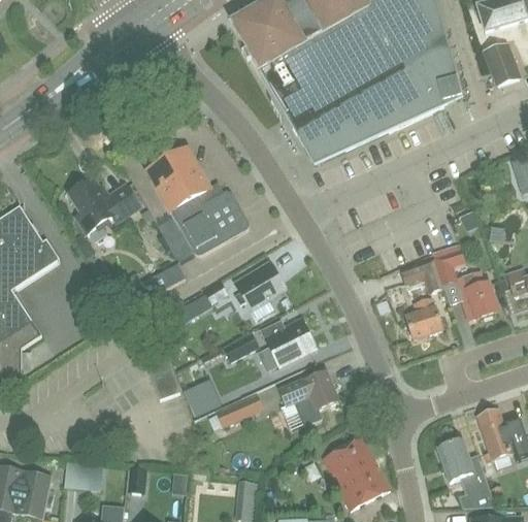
[(267,0),(232,21),(314,163),(443,103),(441,100),(453,96),(462,94),(457,76),(436,0),(267,0)]
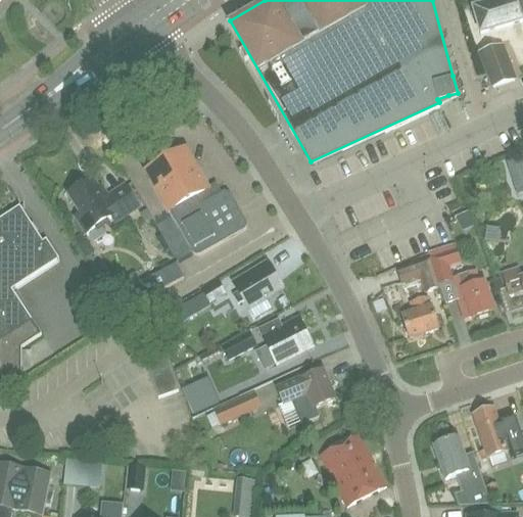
[(481,30),(522,16),(522,0),(482,0),(472,3),(481,30)]
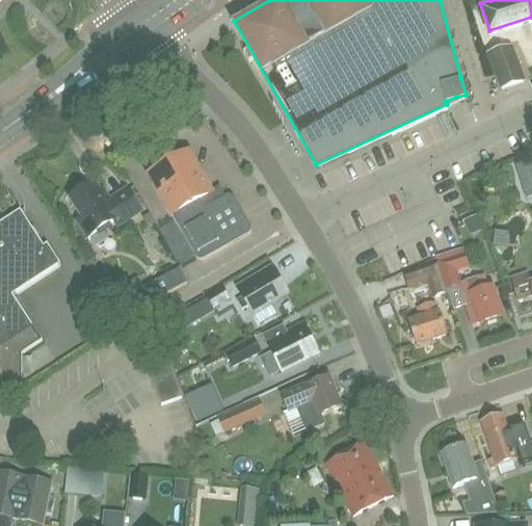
[(525,77),(511,42),(487,51),(501,86),(525,77)]
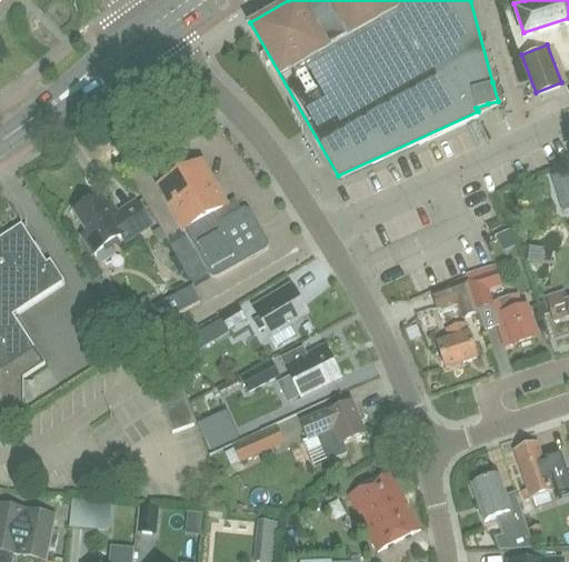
[(179,164),(160,183),(183,226),(190,221),(196,231),(195,232),(193,233),(192,234),(192,236),(192,237),(192,238),(192,239),(192,241),(210,271),(211,272),(213,273),(215,273),(217,273),(265,247),(266,246),(267,244),(267,243),(268,242),(268,241),(268,240),(268,239),(268,238),(267,237),(250,207),(249,206),(248,206),(246,204),(245,204),(243,204),(242,204),(240,206),(235,196),(225,201),(202,153),(179,164)]
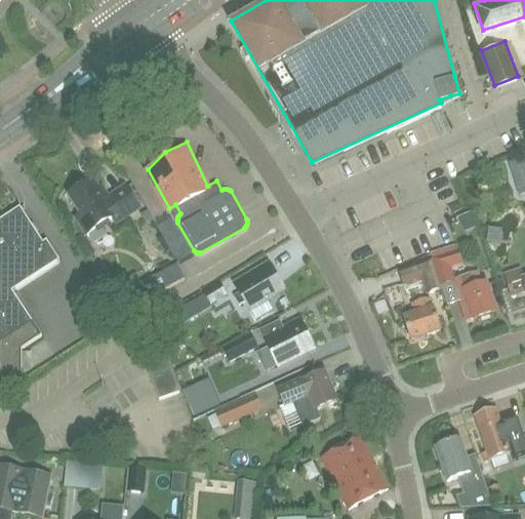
[(508,157),(513,173),(524,169),(524,155),(524,152),(508,157)]
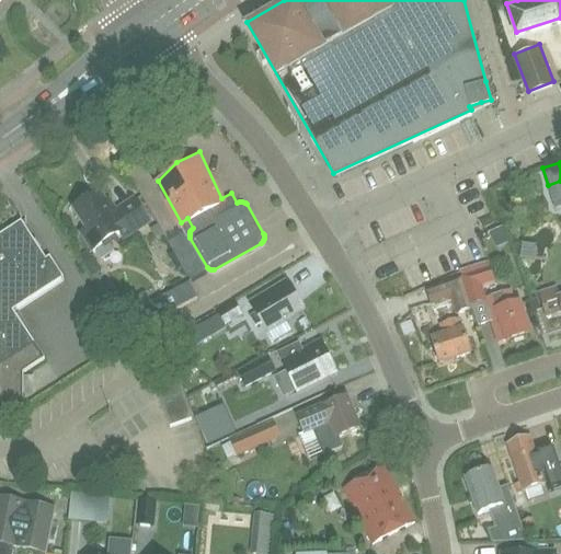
[(100,188),(73,205),(88,226),(82,229),(92,245),(119,228),(124,233),(148,218),(134,195),(113,208),(100,188)]
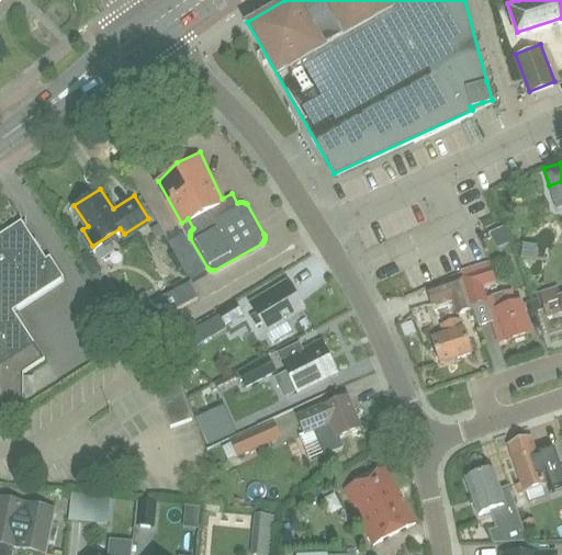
[(408,208),(424,206),(423,194),(406,196),(408,208)]
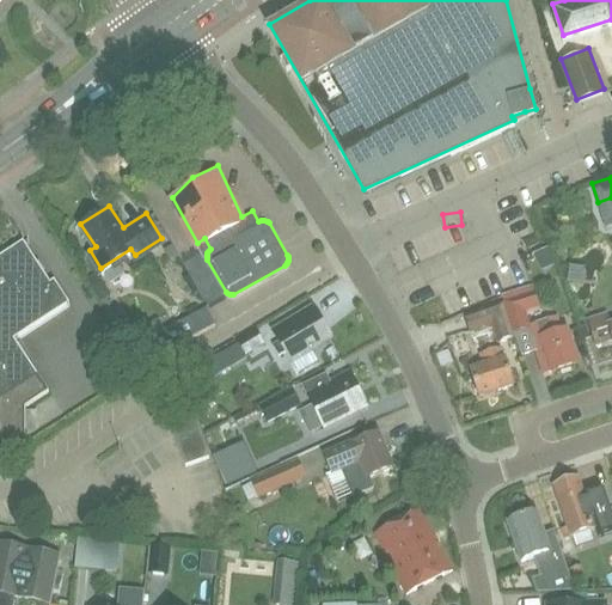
[(555,232),(537,237),(540,252),(560,248),(555,232)]
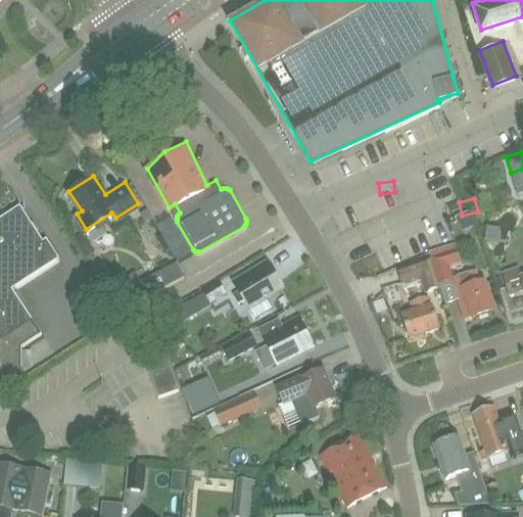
[(26,210),(19,202),(0,214),(0,388),(2,389),(20,377),(20,343),(41,330),(11,285),(59,254),(46,235),(41,238),(24,212),(26,210)]
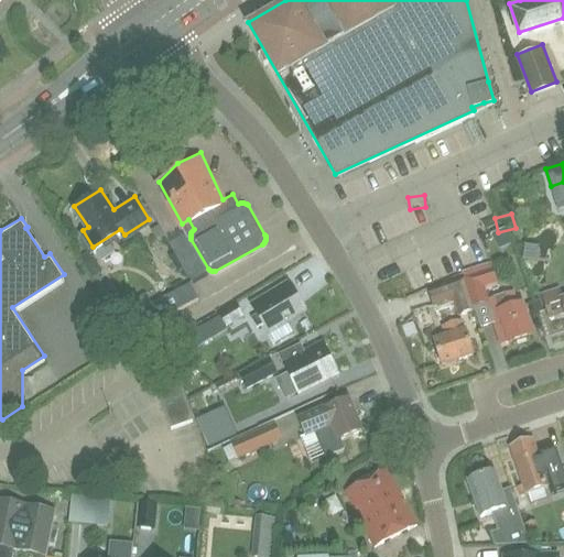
[(158,220),(150,225),(155,235),(163,230),(158,220)]
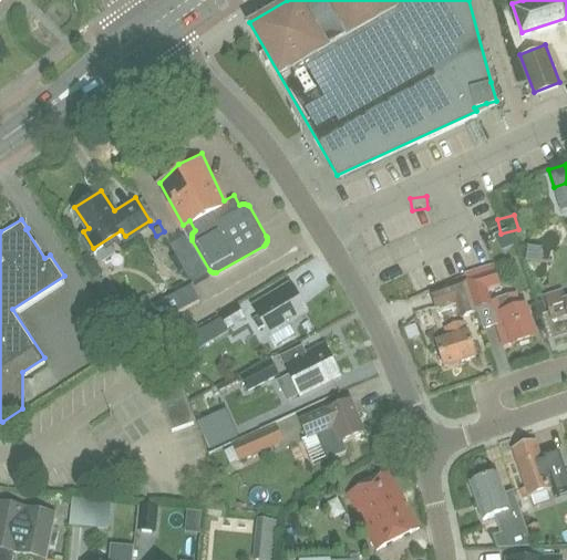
[(493,262),(465,271),(475,304),(490,300),(493,312),(503,341),(511,339),(511,341),(535,332),(525,301),(521,303),(516,289),(491,298),(486,283),(498,280),(493,262)]
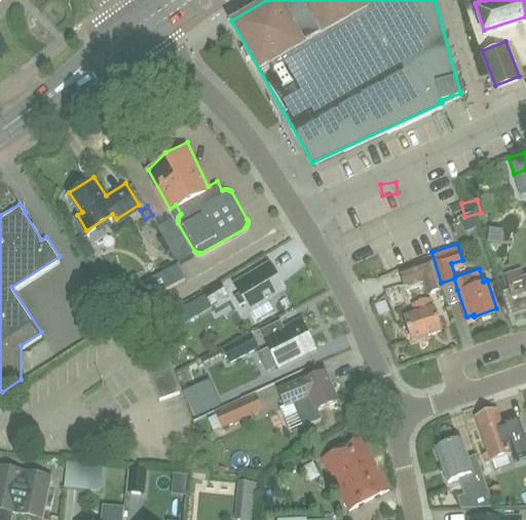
[(405,281),(421,275),(426,290),(441,286),(433,259),(401,268),(405,281)]
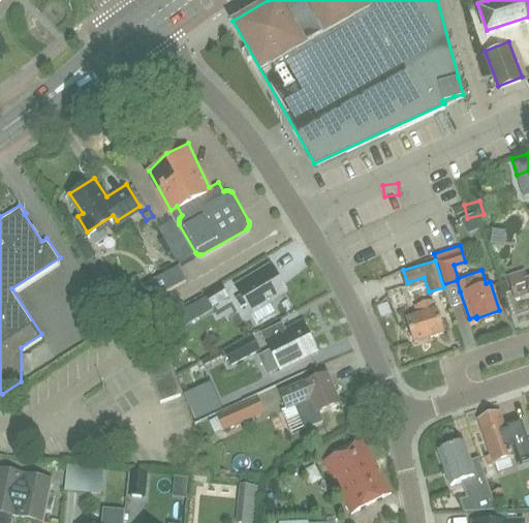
[(270,262),(236,282),(242,290),(235,295),(240,304),(247,300),(251,308),(285,287),(270,262)]
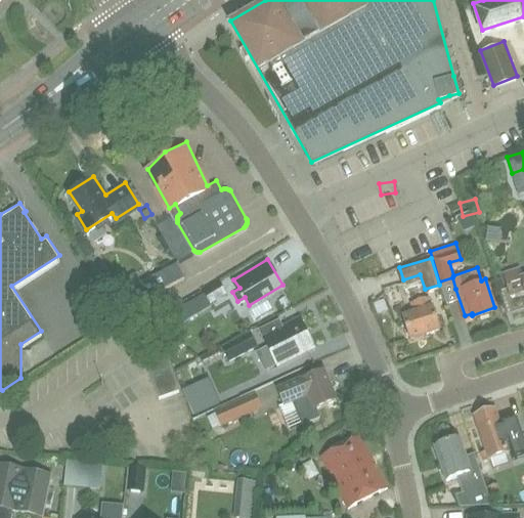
[(119,309),(183,274),(175,260),(129,285),(120,267),(101,277),(119,309)]
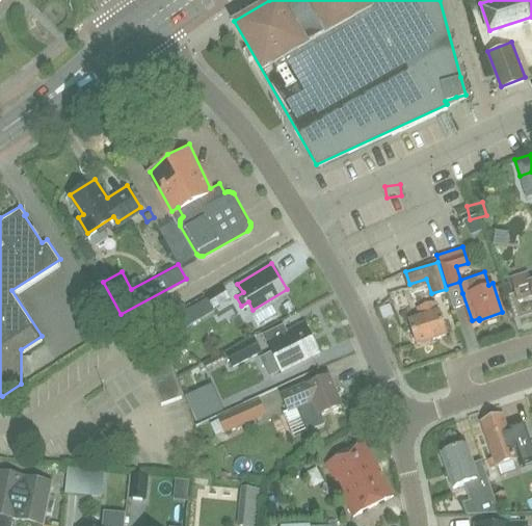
[(531,278),(530,279),(527,269),(511,274),(519,295),(531,291),(531,278)]
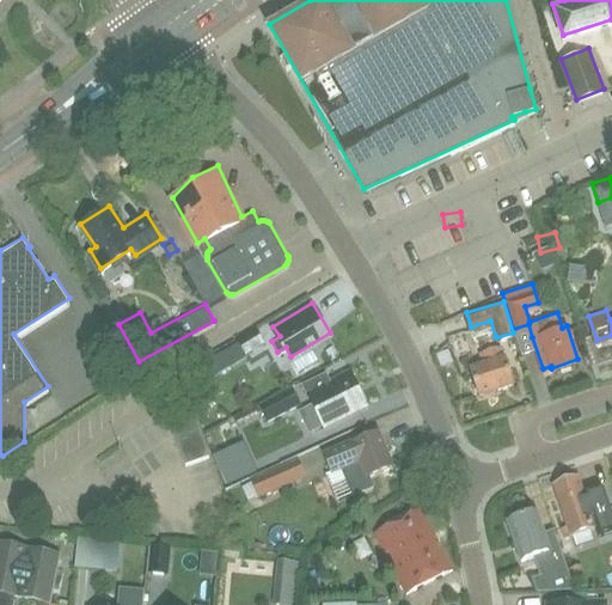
[(244,350),(264,338),(255,323),(236,335),(244,350)]
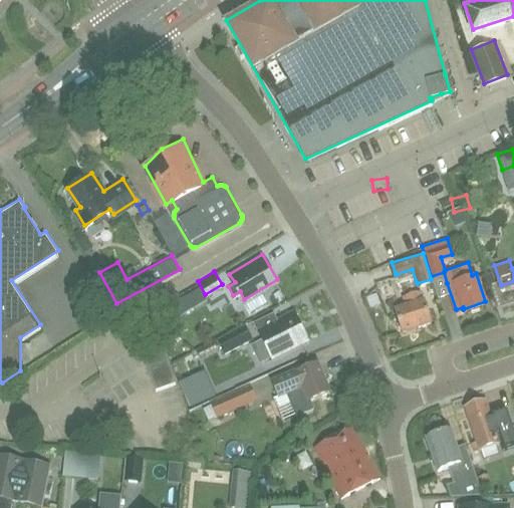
[(431,319),(424,298),(424,299),(420,288),(404,293),(407,303),(396,307),(403,328),(431,319)]
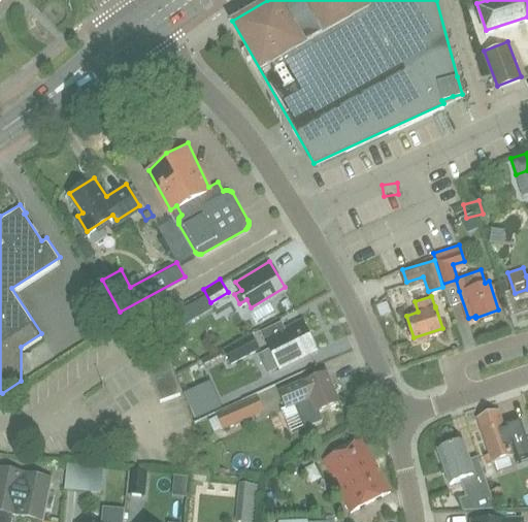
[(174,325),(167,313),(160,317),(166,329),(174,325)]
